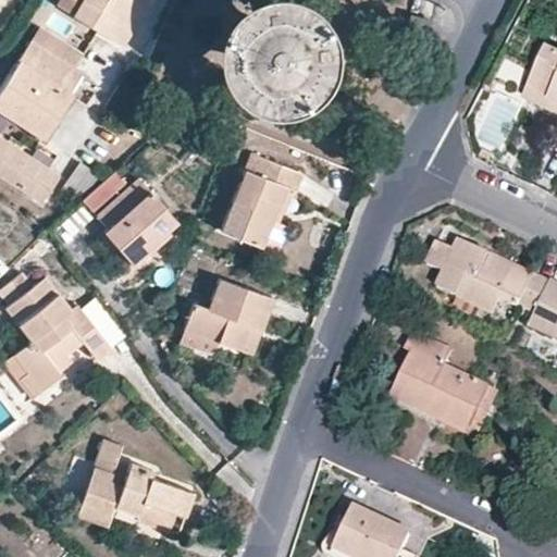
[(58,0),(57,2),(73,12),(79,0),(58,0)]
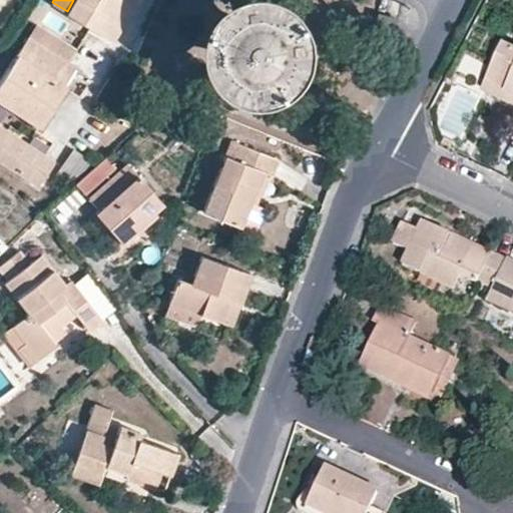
[(73,0),(67,11),(105,34),(121,8),(128,13),(135,0),(73,0)]
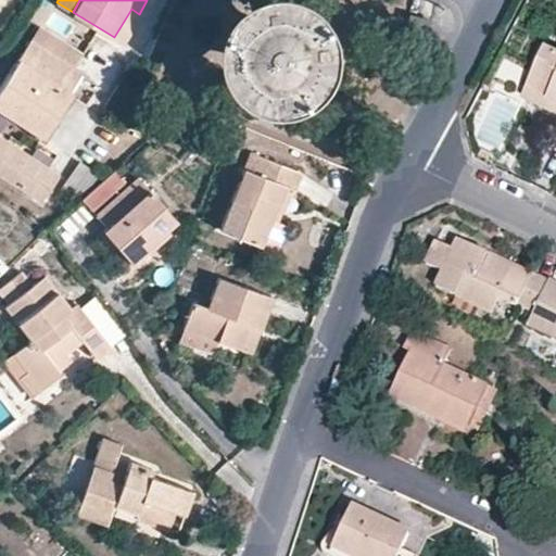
[(114,37),(123,42),(139,14),(131,9),(114,37)]
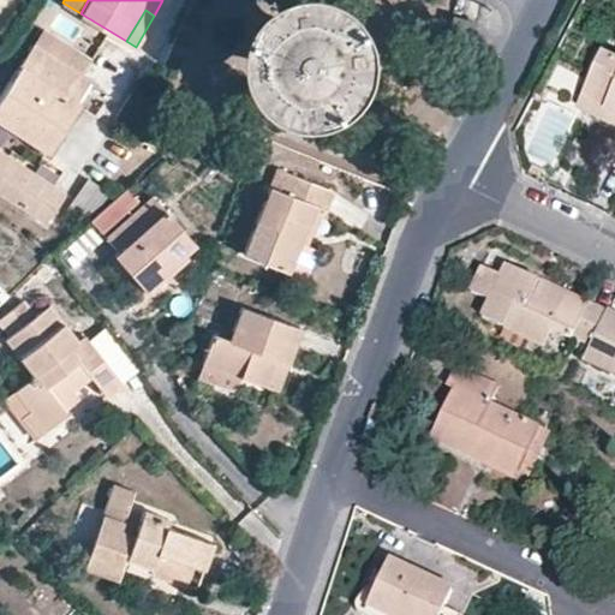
[(75,47),(43,29),(34,42),(65,63),(84,75),(94,59),(75,47)]
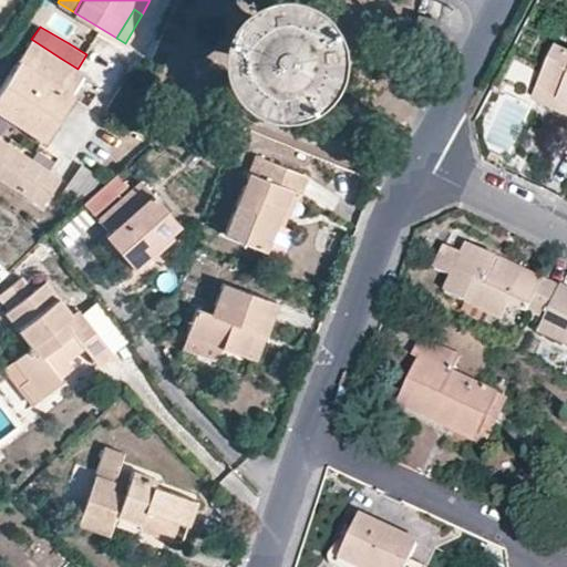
[(31,39),(0,88),(0,109),(41,136),(84,72),(78,69),(60,58),(31,39)]
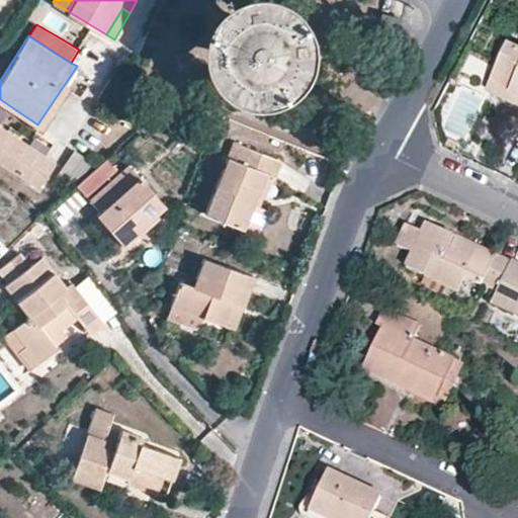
[(517,47),(512,45),(493,85),(517,97),(517,47)]
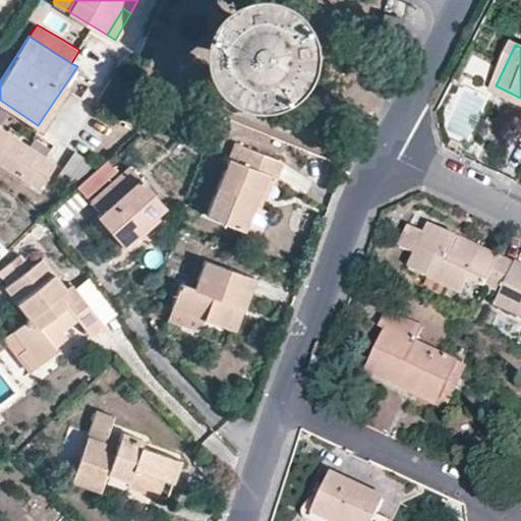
[(273,67),(269,65),(263,65),(257,65),(252,68),(248,71),(245,75),(244,80),(243,87),(245,92),(247,97),(251,100),(255,103),(261,104),(267,104),(272,103),(276,100),(280,96),(282,91),(283,85),(283,80),(281,75),(278,70),(273,67)]
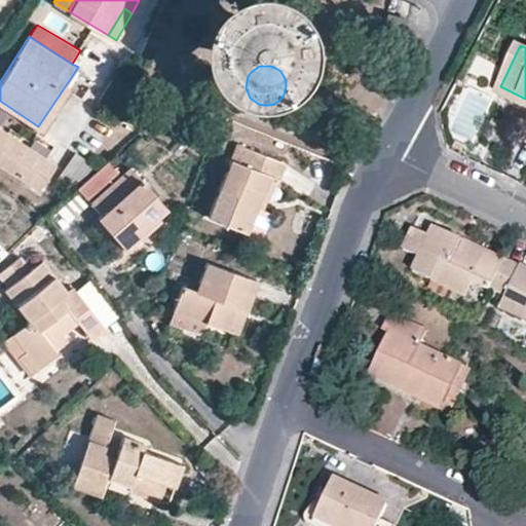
[(525,99),(500,86),(496,95),(525,108),(525,99)]
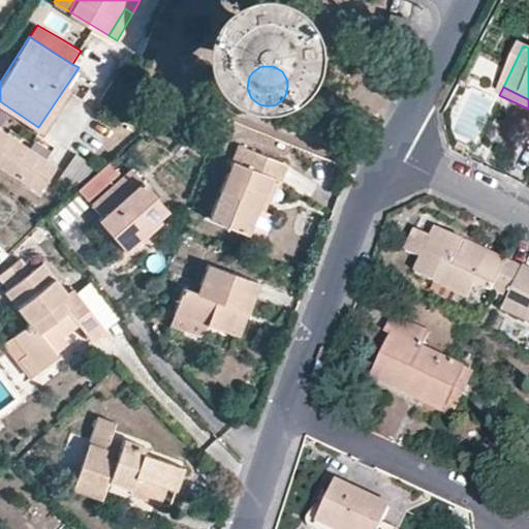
[(0,130),(0,163),(39,190),(56,166),(0,130)]
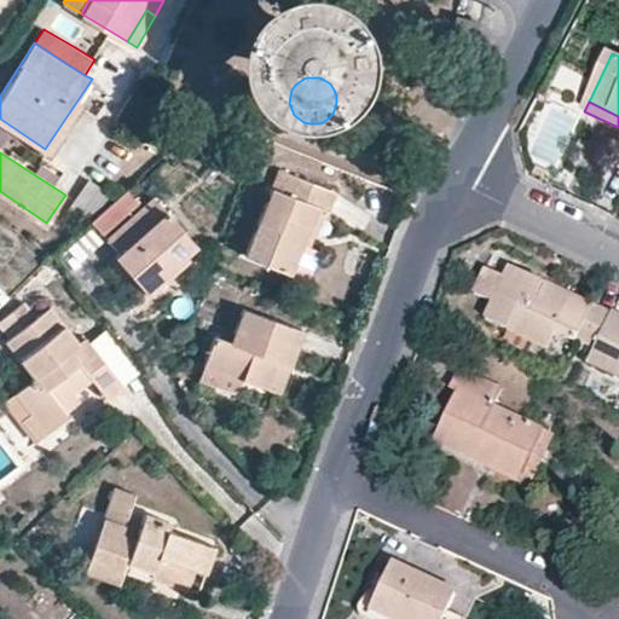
[(295,275),(320,207),(327,209),(329,210),(337,191),(281,169),(248,255),(295,275)]
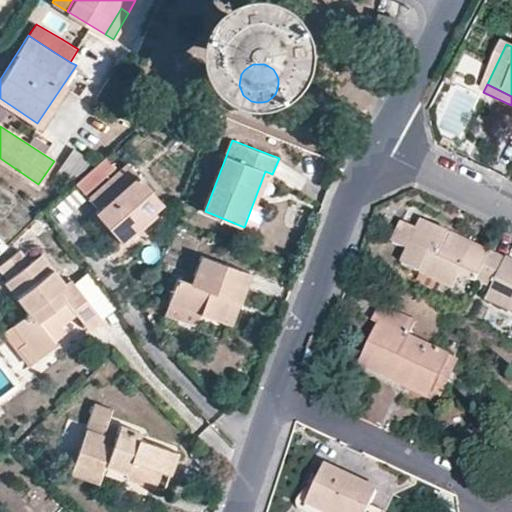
[(74,150),(57,174),(73,185),(90,161),(74,150)]
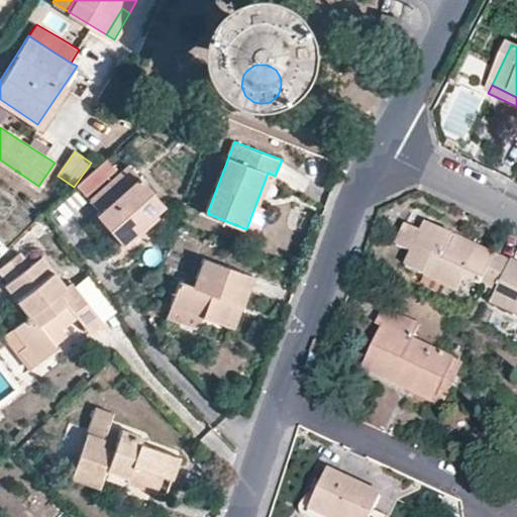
[(118,171),(108,160),(78,187),(88,198),(118,171)]
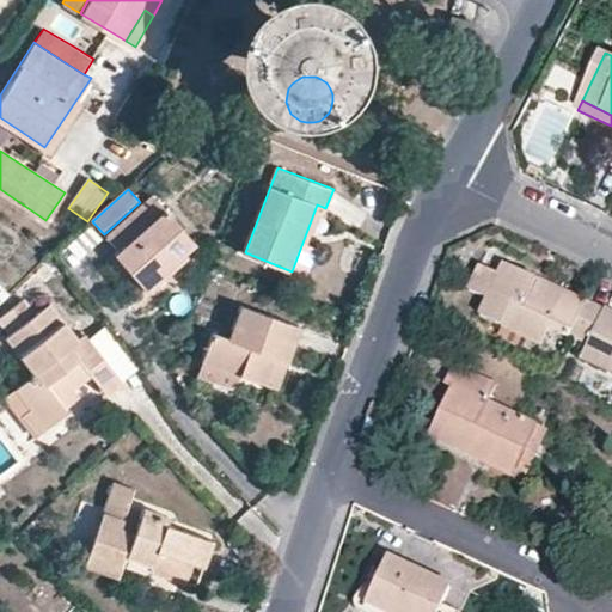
[(116,258),(146,292),(195,246),(153,201),(109,242),(121,255),(116,258)]
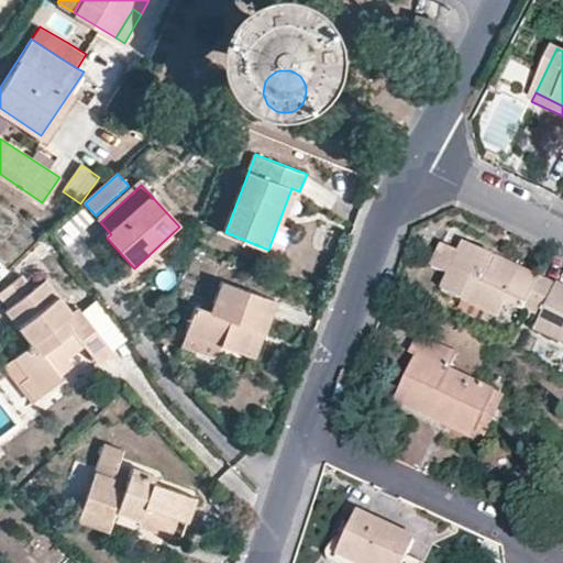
[(291,188),(268,250),(274,252),(286,221),(297,190),(291,188)]
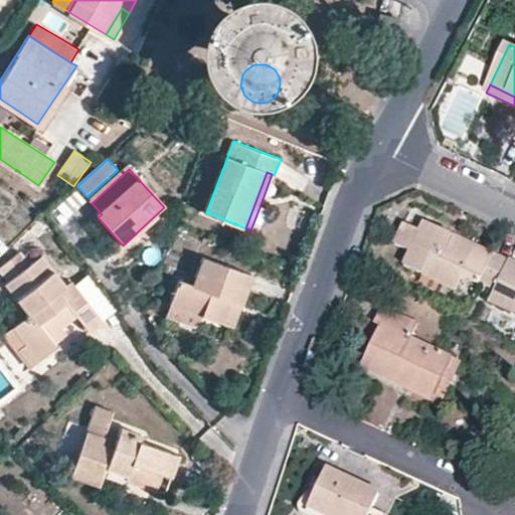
[(88,204),(77,192),(58,208),(68,220),(88,204)]
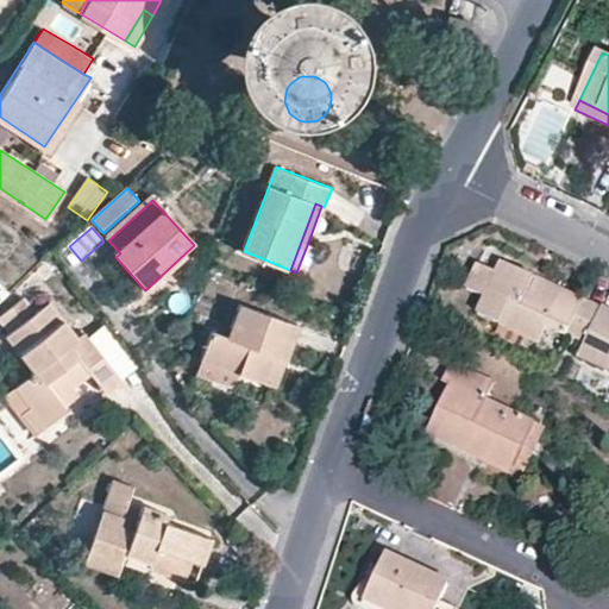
[(309,239),(296,272),(318,281),(331,248),(309,239)]
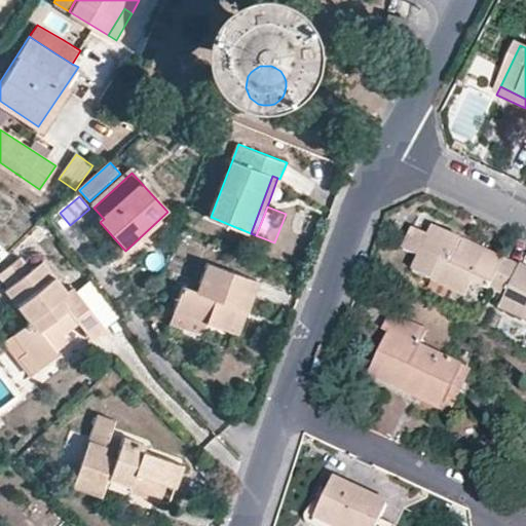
[(413,270),(465,296),(474,279),(490,288),(503,259),(435,226),(429,235),(413,228),(404,249),(420,257),(413,270)]
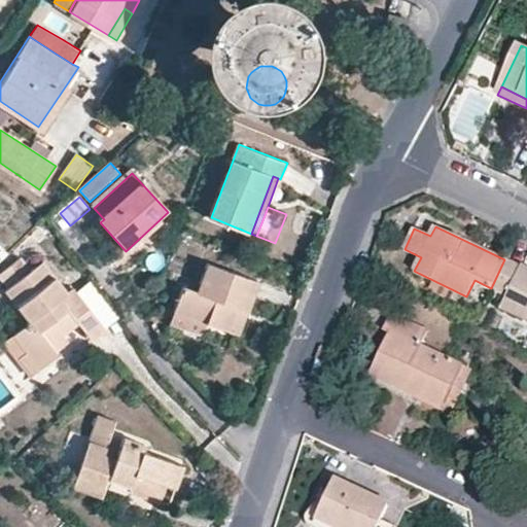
[(57,349),(47,337),(59,327),(62,331),(77,320),(92,338),(106,326),(94,312),(75,287),(70,291),(42,259),(31,268),(21,255),(0,272),(0,275),(7,285),(4,288),(29,320),(14,331),(28,348),(21,354),(35,371),(59,352),(57,349)]
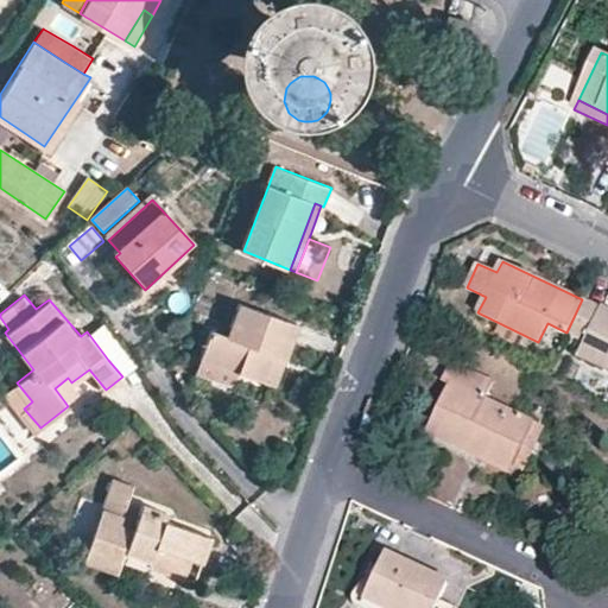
[(583,341),(577,354),(607,368),(607,311),(582,299),(567,333),(583,341)]
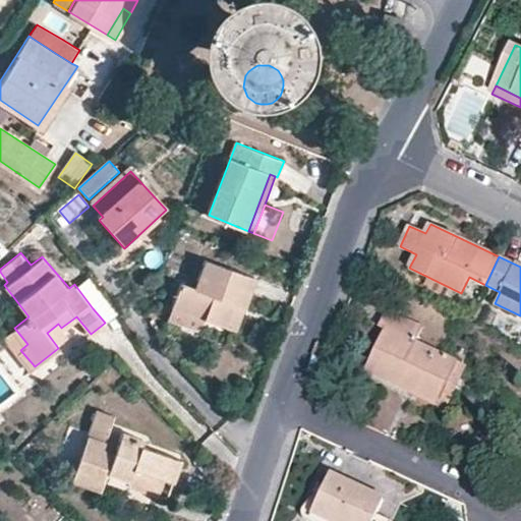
[(208,263),(197,291),(183,285),(174,310),(206,322),(227,330),(235,305),(244,308),(254,279),(208,263)]
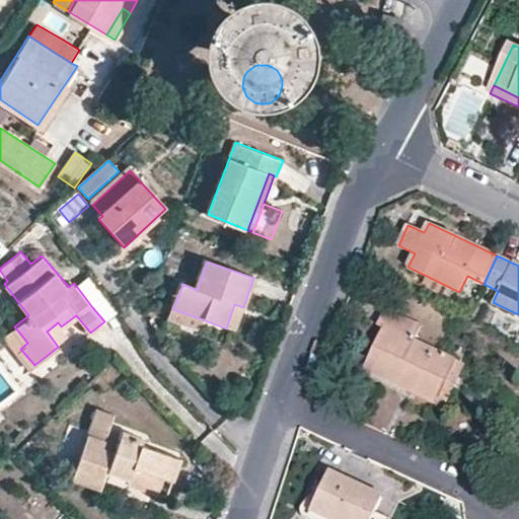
[(226,328),(237,331),(245,308),(243,307),(234,304),(226,328)]
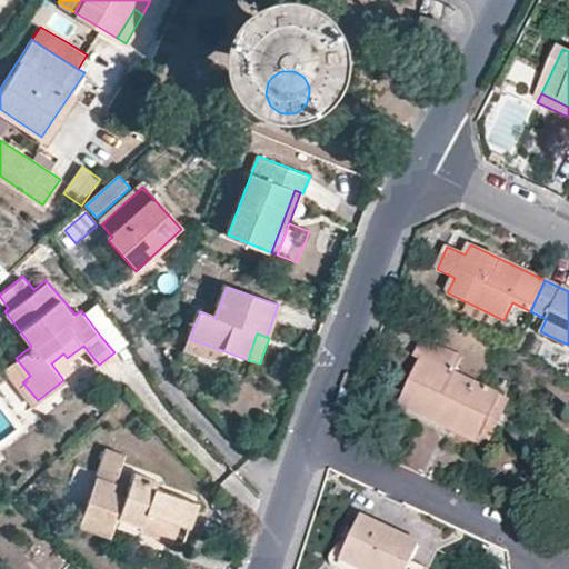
[(413,356),(419,360),(397,403),(447,427),(450,419),(480,433),(499,395),(455,373),(462,357),(422,338),(413,356)]
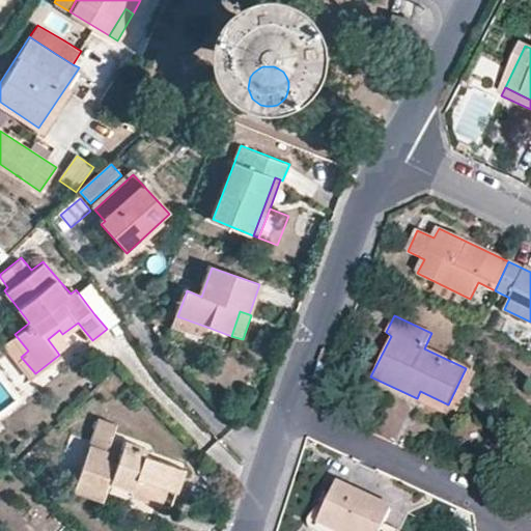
[(177,316),(173,329),(205,340),(210,328),(177,316)]
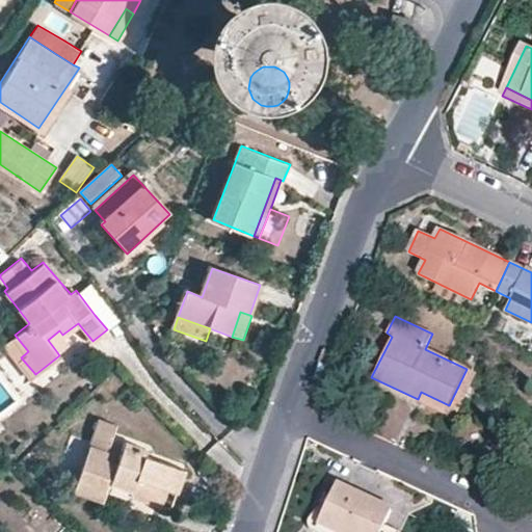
[(59,330),(48,340),(57,352),(70,343),(62,335),(59,330)]
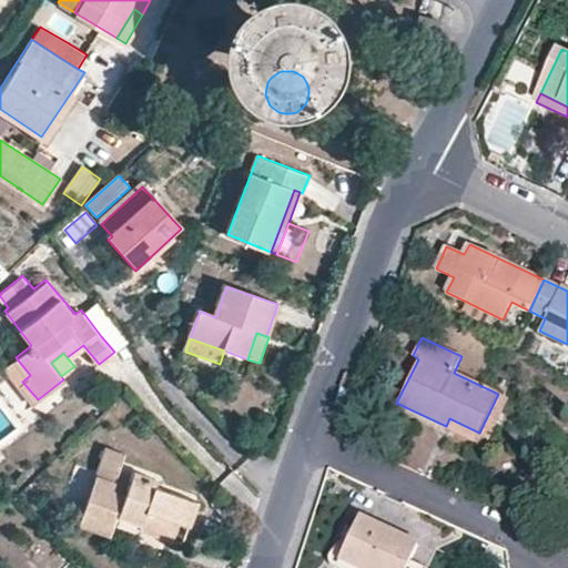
[(16,357),(3,368),(32,404),(38,399),(22,382),(30,375),(16,357)]
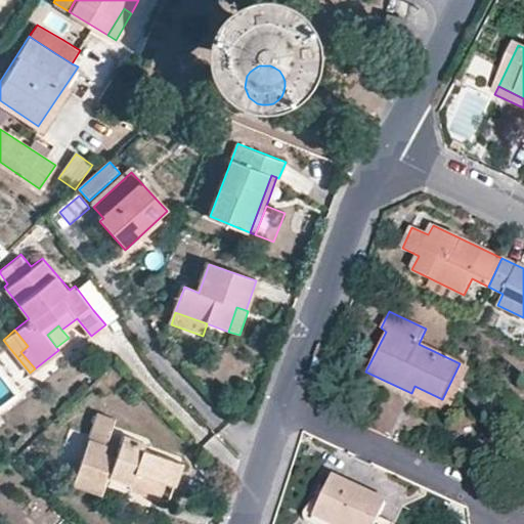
[(442,399),(451,404),(468,367),(460,363),(442,399)]
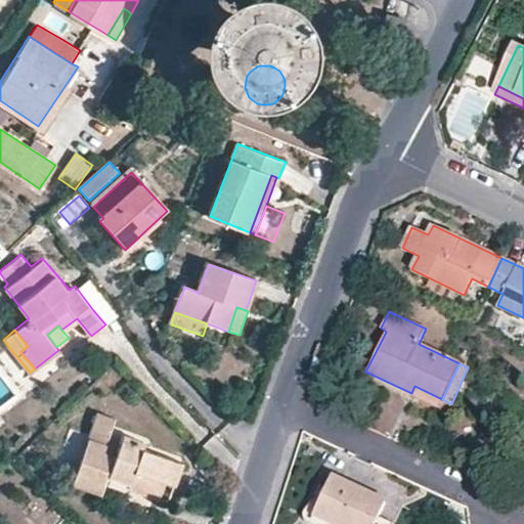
[(415,386),(411,393),(439,407),(442,399),(415,386)]
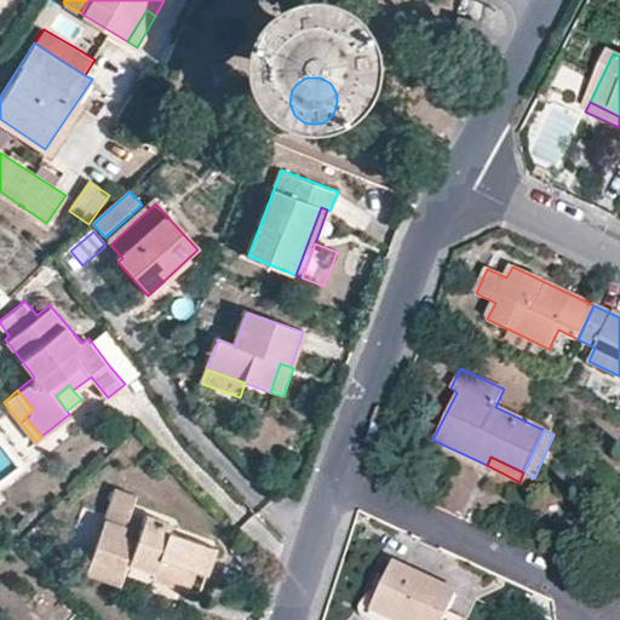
[(116,601),(121,584),(177,603),(183,585),(199,590),(214,544),(170,528),(171,522),(145,514),(139,527),(124,522),(128,509),(110,504),(81,589),(116,601)]
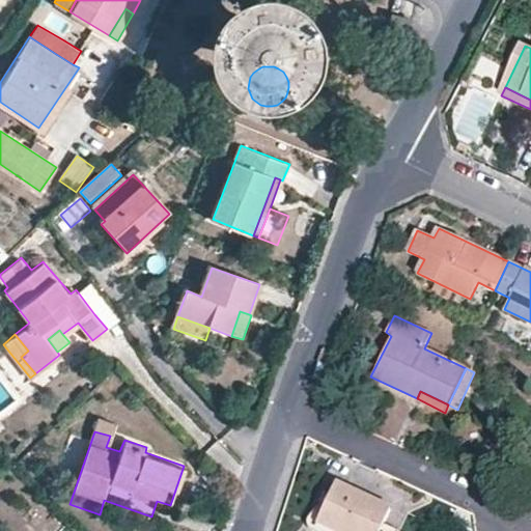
[(381,530),(385,523),(391,508),(336,483),(318,522),(338,530),(381,530)]
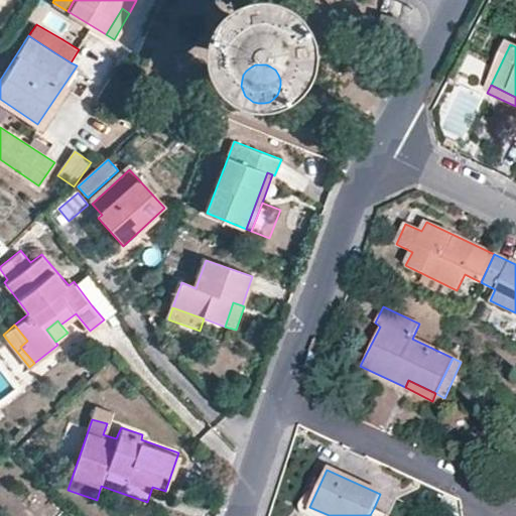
[(387,515),(388,515),(374,508),(370,515),(329,515),(309,507),(305,515),(387,515)]
